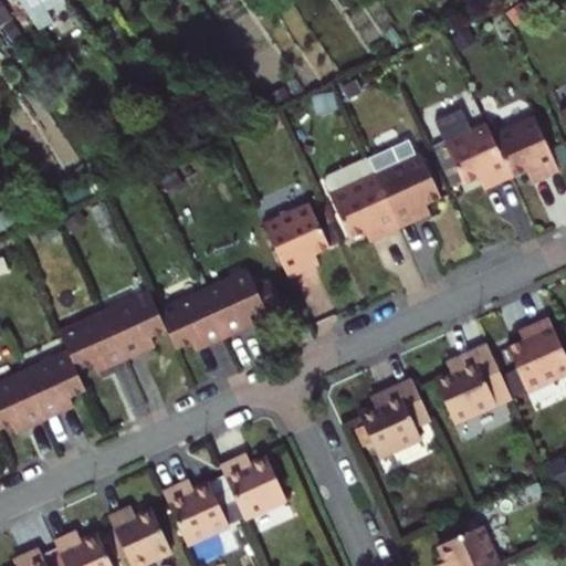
[(69,0),(21,0),(34,19),(69,0)]
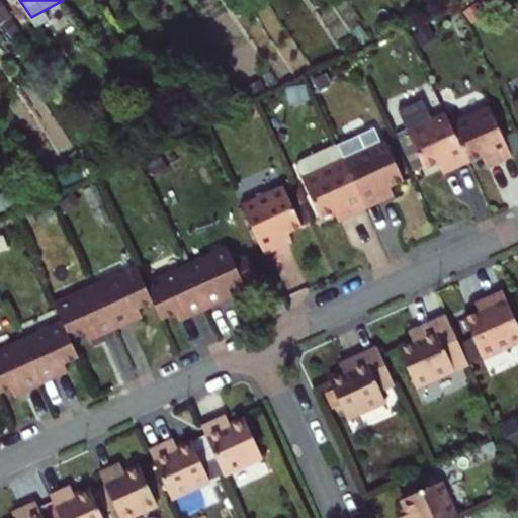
[(487,101),(448,118),(467,161),(483,154),(492,149),(496,158),(510,152),(487,101)]
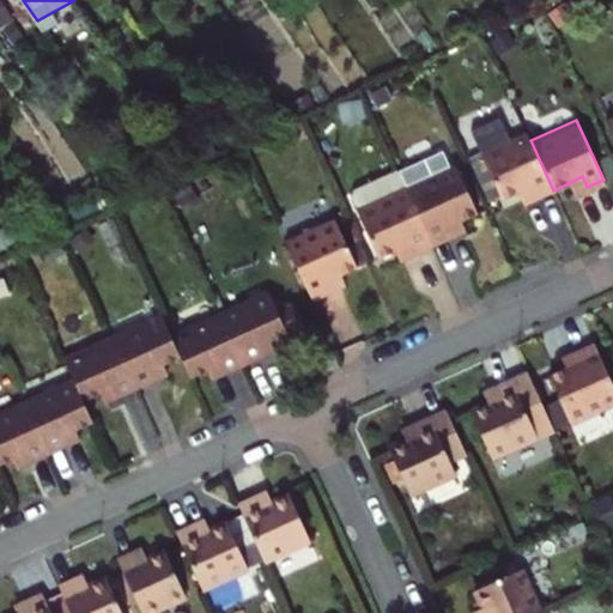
[(553,190),(530,140),(526,132),(480,152),(501,198),(519,190),(532,184),(538,198),(553,190)]
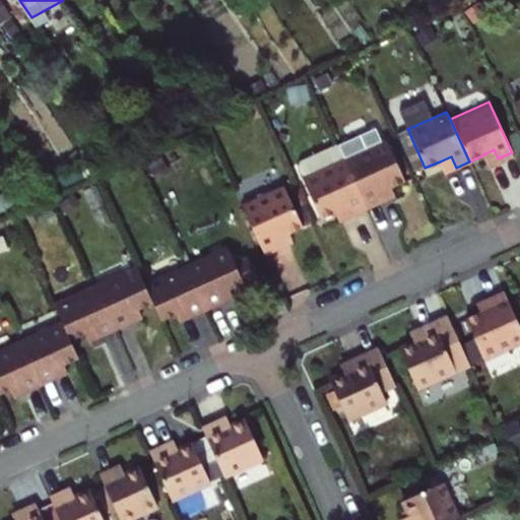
[(404,178),(386,139),(380,142),(374,129),(338,145),(344,157),(367,208),(380,202),(375,191),(386,186),(404,178)]
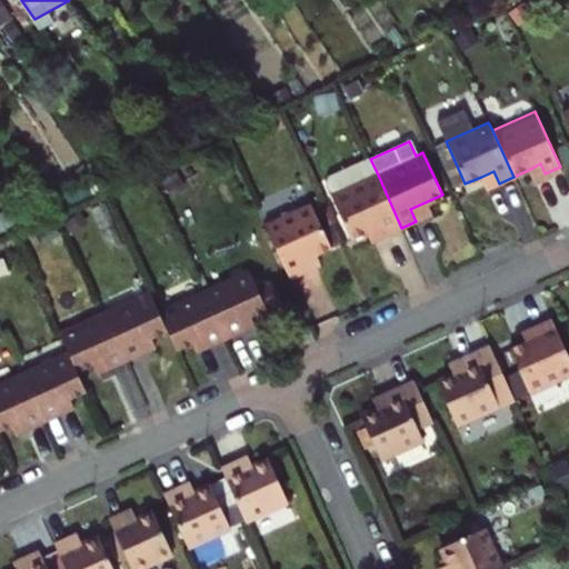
[(401,228),(377,172),(370,159),(370,158),(327,177),(326,181),(350,237),(370,227),(381,222),(387,235),(401,228)]
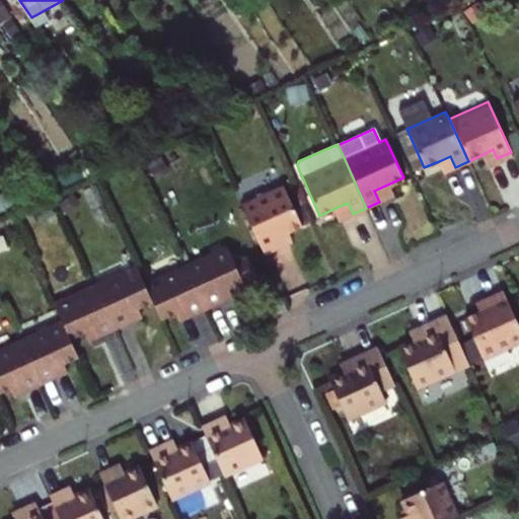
[(484,154),(488,162),(497,158),(493,149),(484,154)]
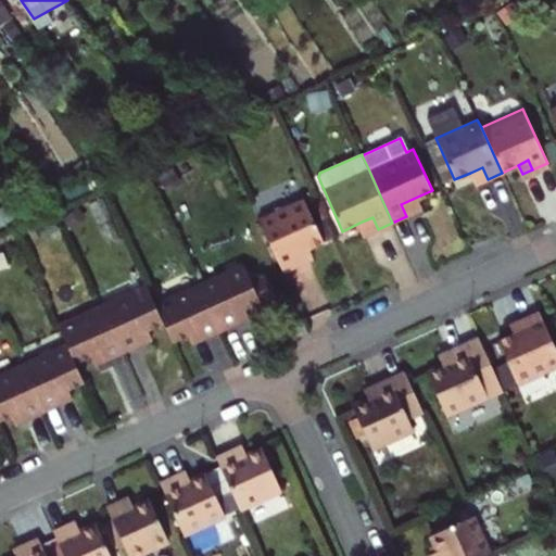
[(482,167),(470,173),(476,184),(488,179),(482,167)]
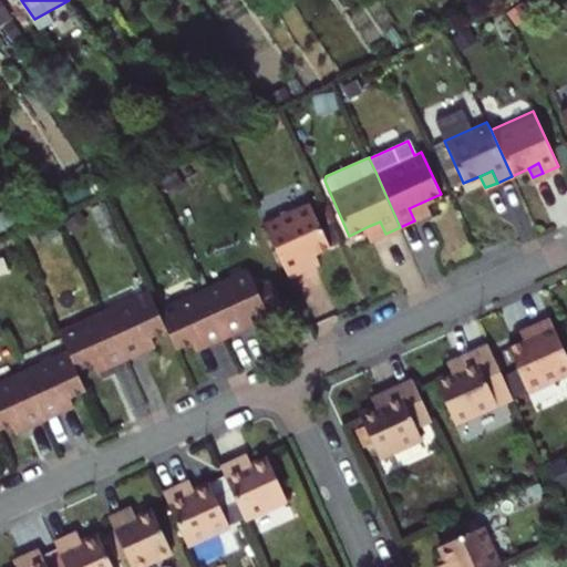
[(311,202),(264,223),(289,278),(303,271),(298,259),(309,255),(330,245),(311,202)]
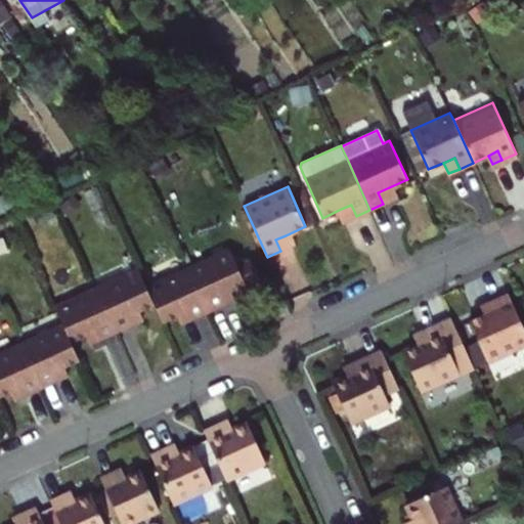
[(389,187),(378,192),(383,204),(394,199),(389,187)]
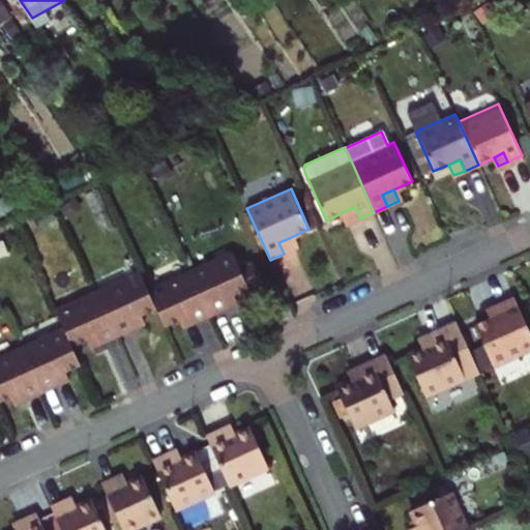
[(355,207),(345,211),(350,223),(360,218),(355,207)]
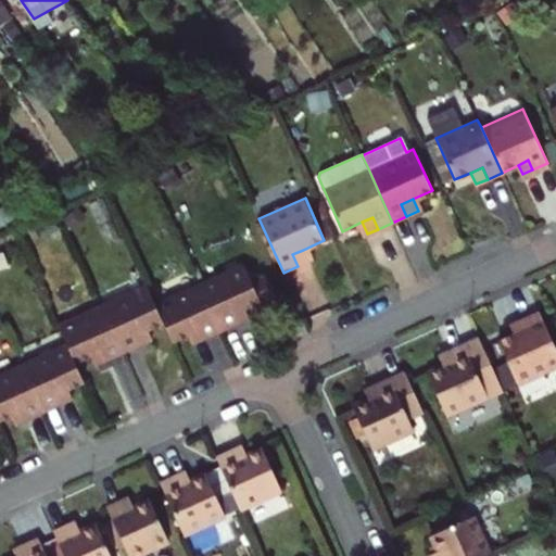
[(292,254),(298,266),(308,261),(303,250),(292,254)]
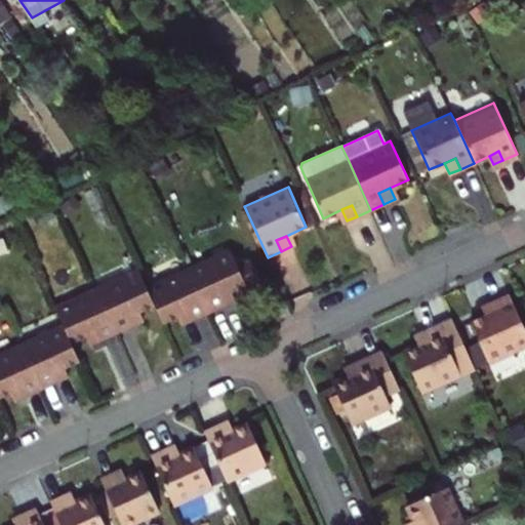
[(224,296),(231,293),(258,281),(250,261),(237,268),(229,251),(187,271),(207,313),(227,303),(224,296)]
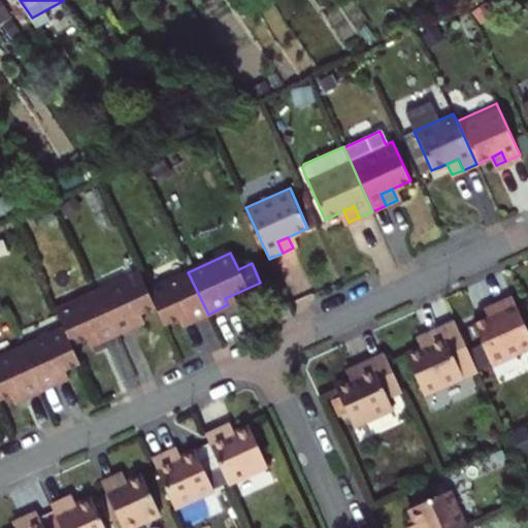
[(156,308),(147,291),(139,272),(97,291),(118,335),(131,329),(128,322),(141,316),(156,308)]
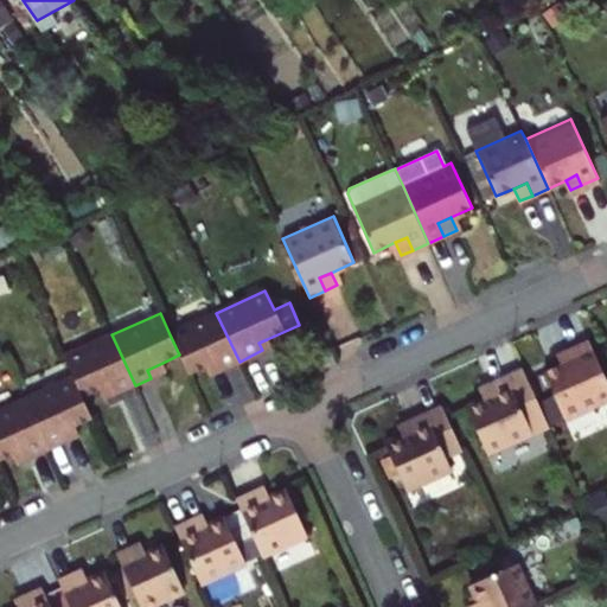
[(240,362),(216,313),(170,334),(179,355),(189,375),(205,366),(219,360),(224,369),(240,362)]
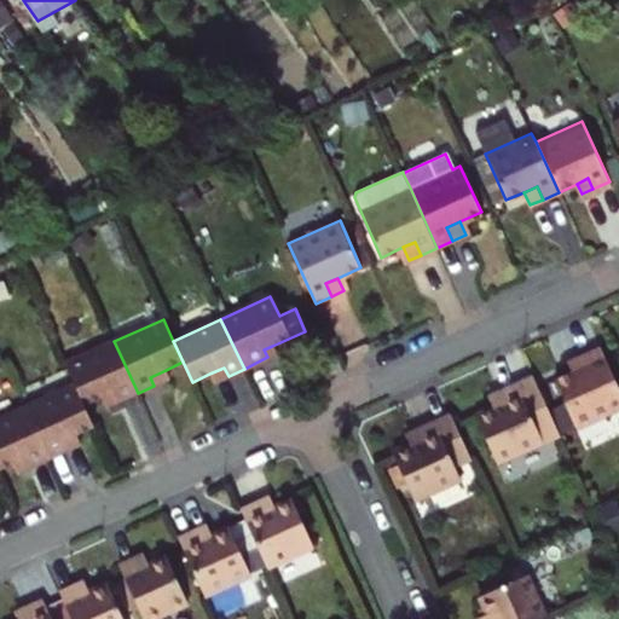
[(138,393),(114,341),(65,364),(75,385),(85,406),(103,399),(117,392),(121,400),(138,393)]
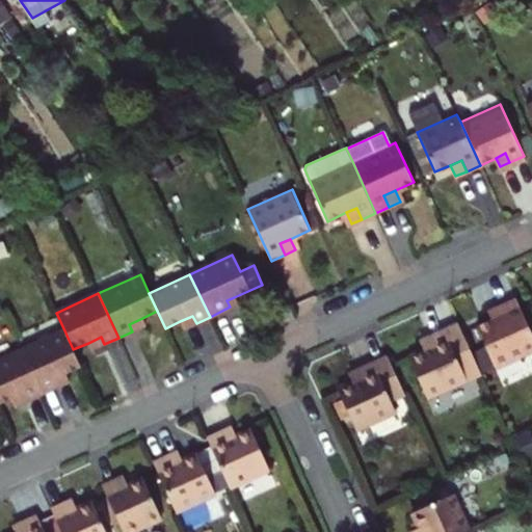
[(227,300),(230,307),(237,304),(234,297),(227,300)]
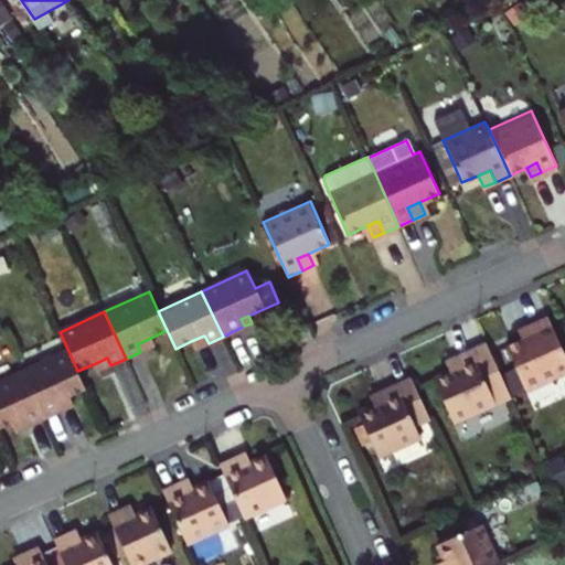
[(564,372),(564,366),(543,318),(524,327),(528,334),(515,341),(501,348),(522,393),(564,372)]
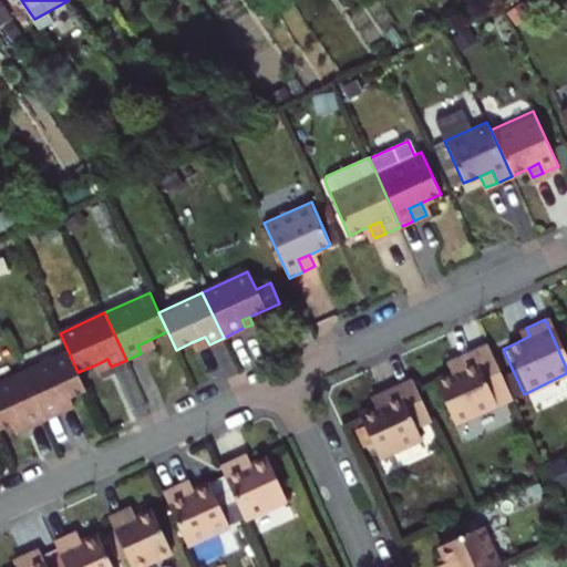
[(289,332),(296,348),(311,340),(305,326),(289,332)]
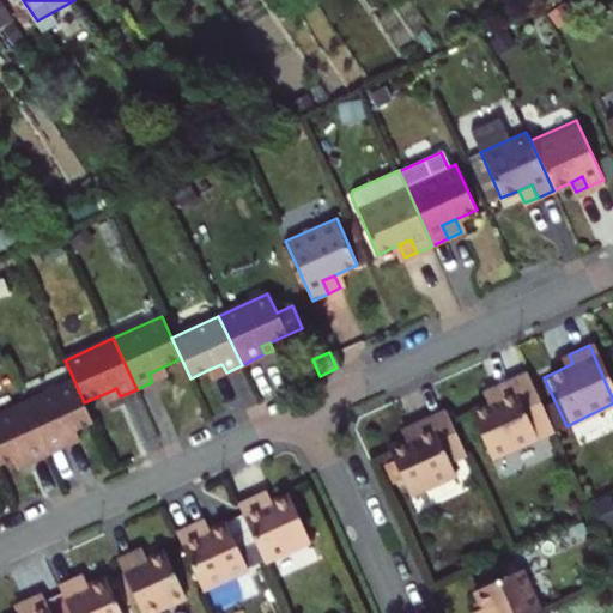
[(556,360),(559,370),(572,363),(569,354),(556,360)]
